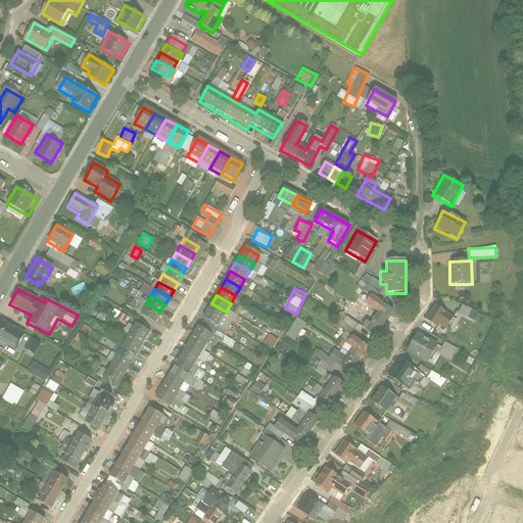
[(377,338),(394,313),(370,296),(363,305),(375,314),(365,330),(377,338)]
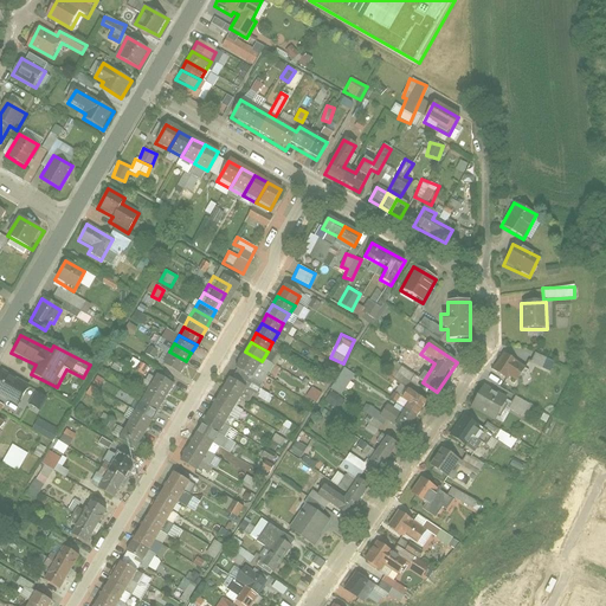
[(410,363),(417,354),(410,349),(403,359),(410,363)]
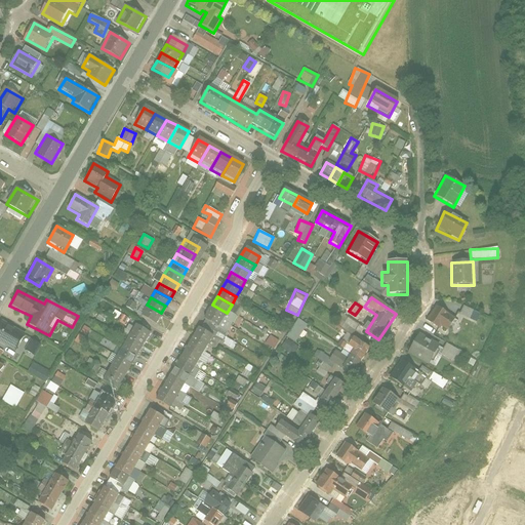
[(161,313),(147,305),(143,312),(157,320),(161,313)]
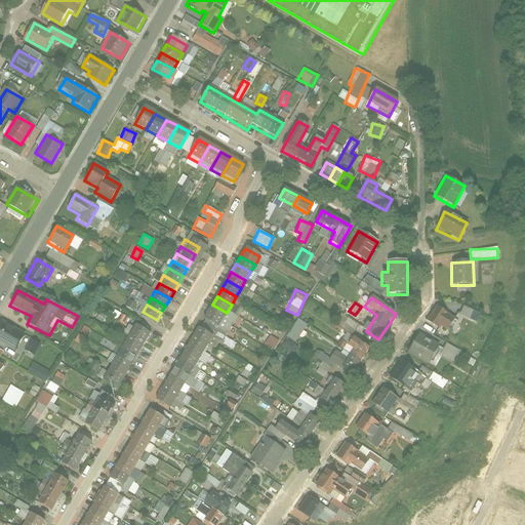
[(227,313),(212,305),(208,312),(223,321),(227,313)]
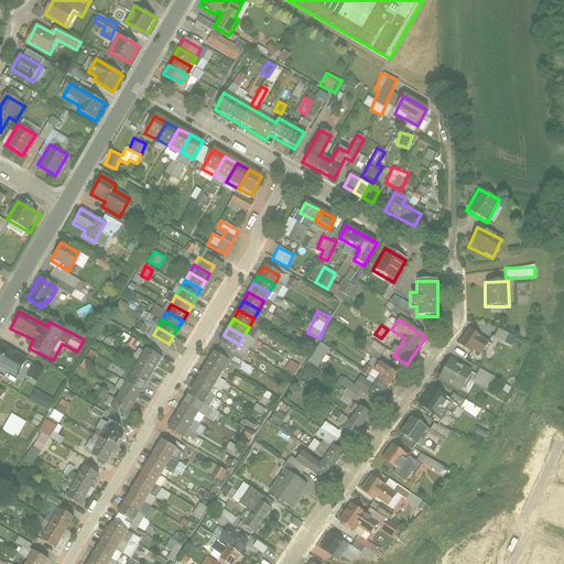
[(468,329),(457,346),(470,355),(473,353),(480,357),(489,344),(468,329)]
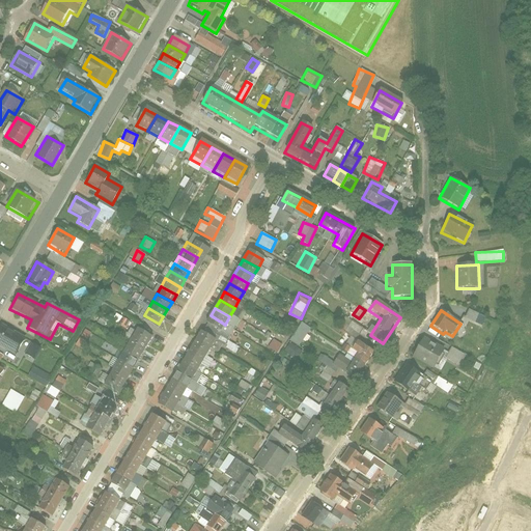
[(482,326),(485,316),(467,310),(464,318),(482,326)]
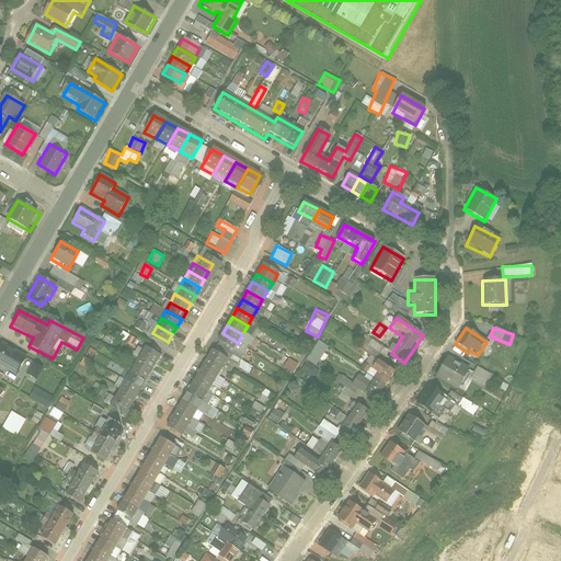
[(238,343),(222,333),(217,342),(232,351),(238,343)]
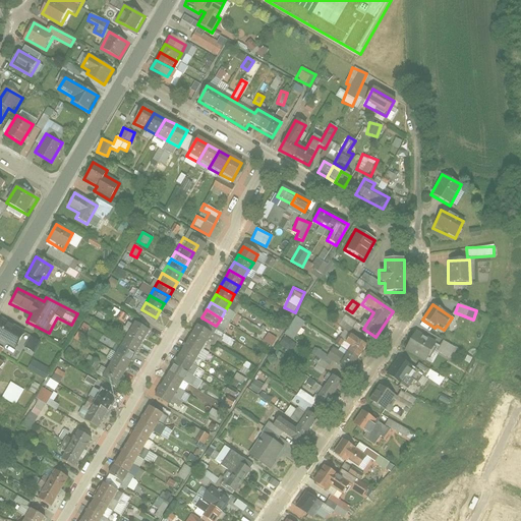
[(296,315),(284,333),(293,339),(304,322),(296,315)]
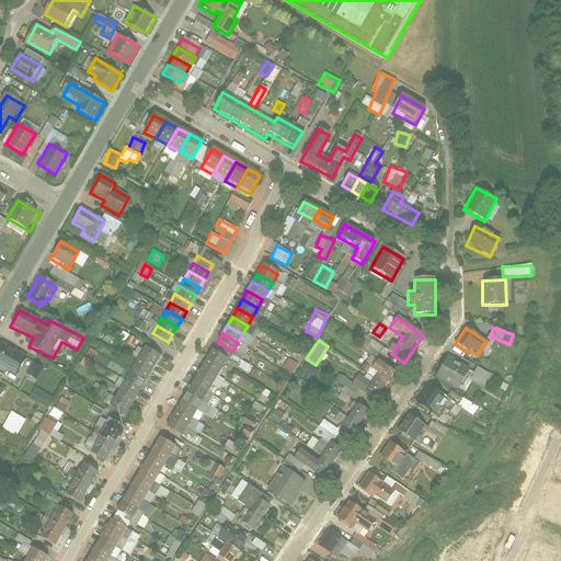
[(376,357),(382,347),(371,340),(365,350),(376,357)]
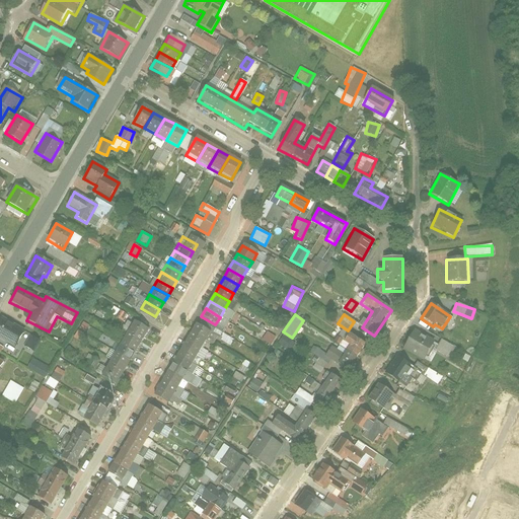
[(0,339),(14,347),(23,330),(0,317),(0,339)]
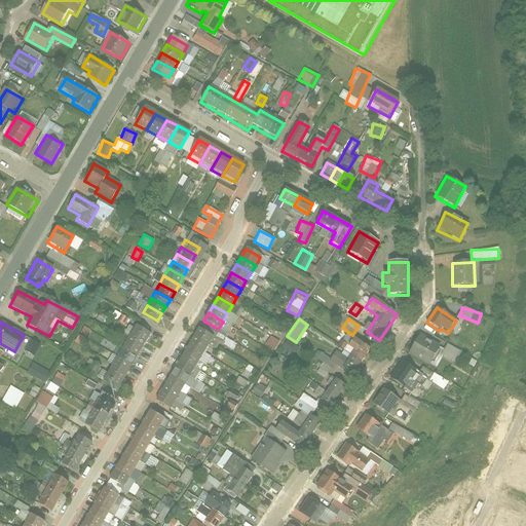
[(145,343),(150,335),(134,327),(128,334),(145,343)]
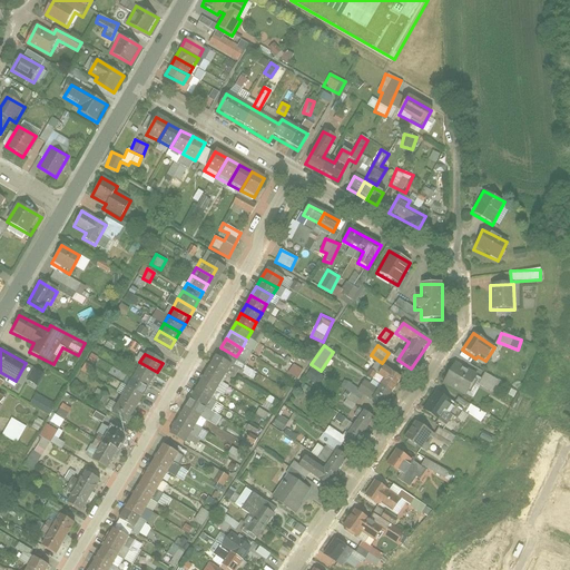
[(229,365),(214,356),(209,365),(224,374),(229,365)]
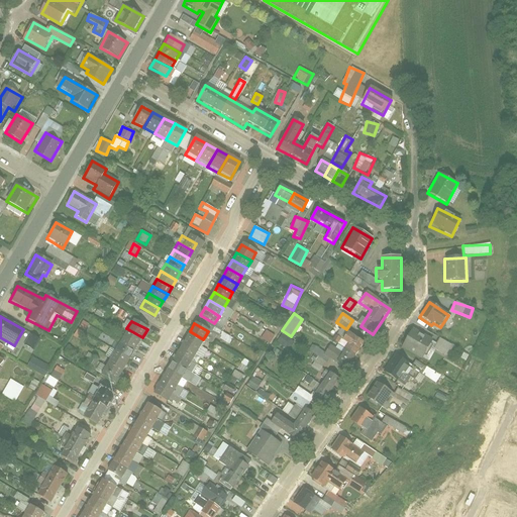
[(138,345),(142,337),(126,328),(122,336),(138,345)]
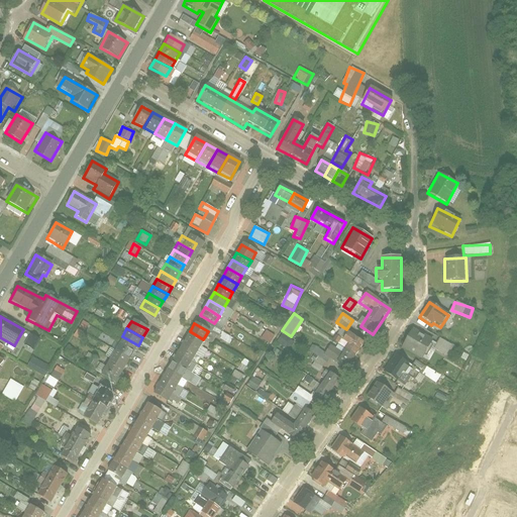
[(412,328),(401,348),(421,359),(432,339),(412,328)]
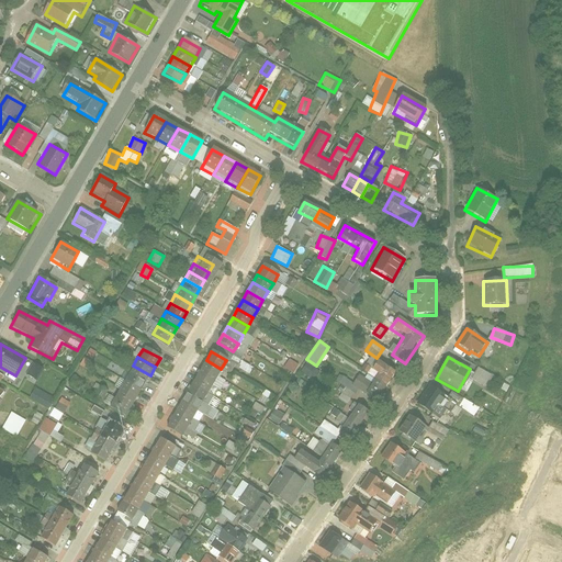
[(289,359),(283,368),(293,373),(298,364),(289,359)]
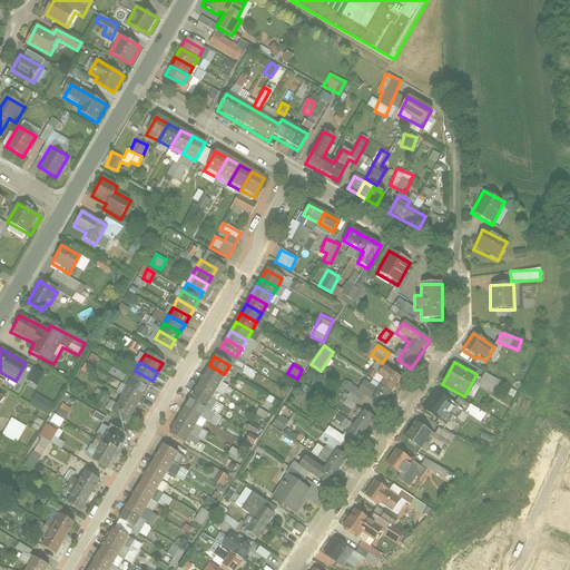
[(224,374),(209,365),(204,374),(219,383),(224,374)]
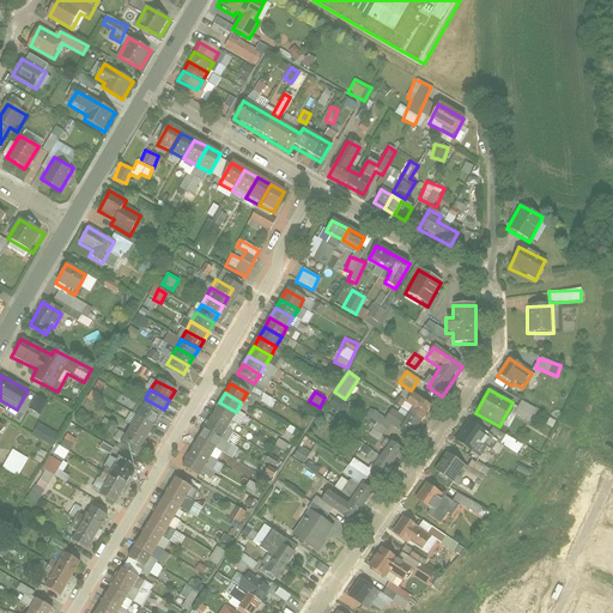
[(28,410),(37,416),(46,401),(36,395),(28,410)]
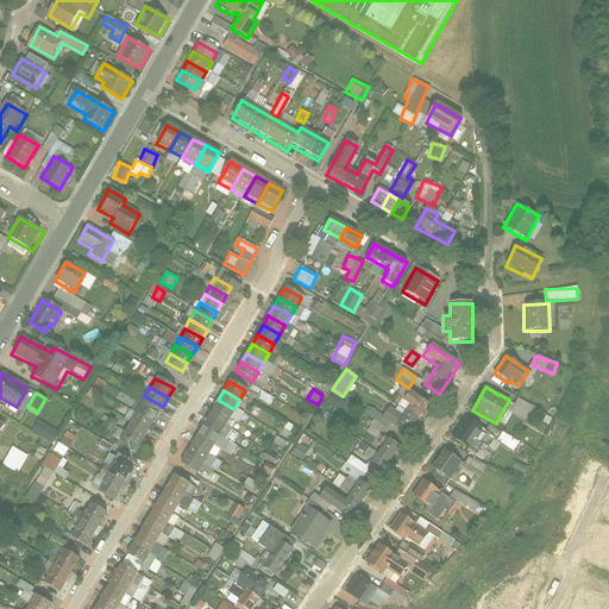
[(408,437),(429,406),(409,393),(402,403),(408,407),(402,416),(389,408),(382,419),(408,437)]
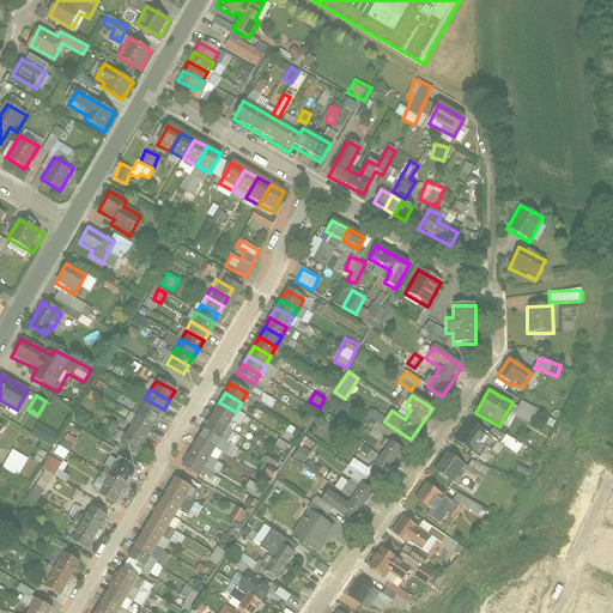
[(327,407),(340,414),(346,402),(333,396),(327,407)]
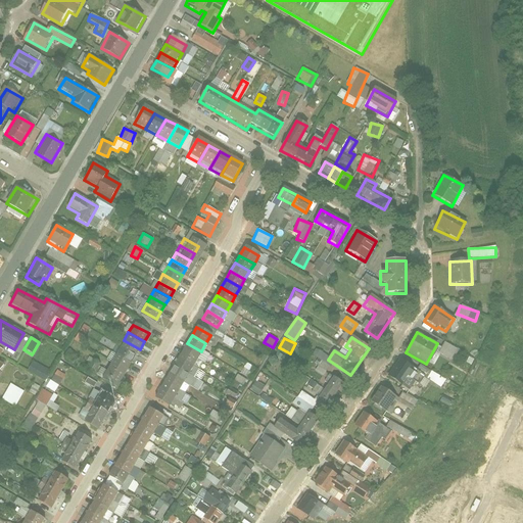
[(136,358),(140,349),(124,340),(120,348),(136,358)]
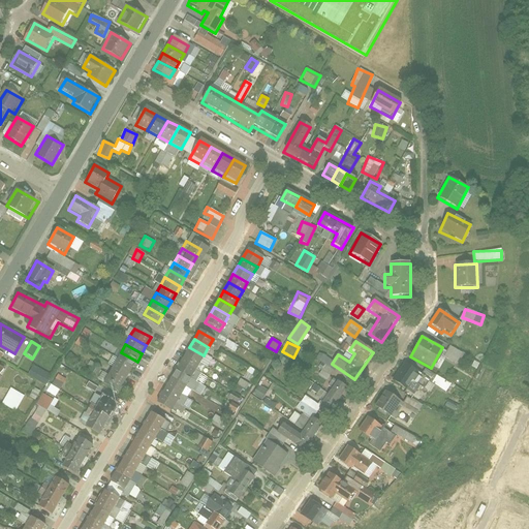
[(204,355),(189,347),(185,354),(198,363),(204,355)]
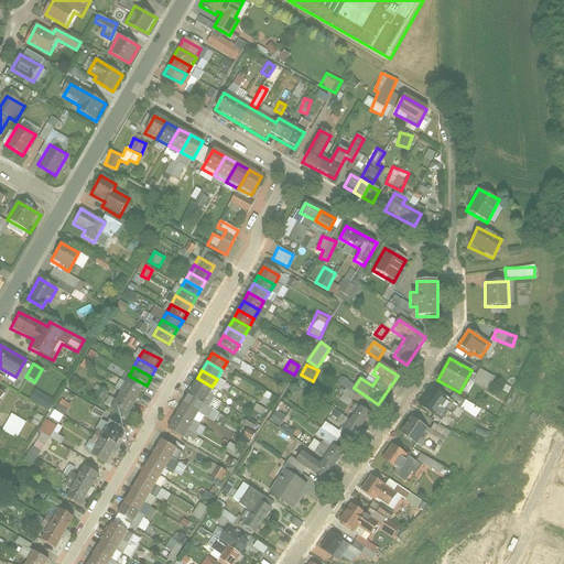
[(141,394),(147,386),(129,376),(123,384),(141,394)]
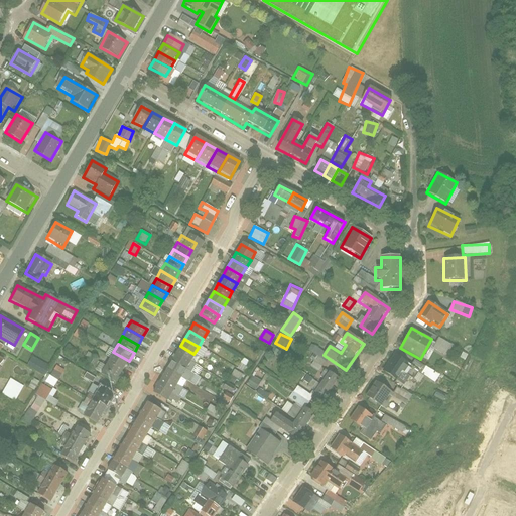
[(194,354),(180,346),(175,354),(189,362),(194,354)]
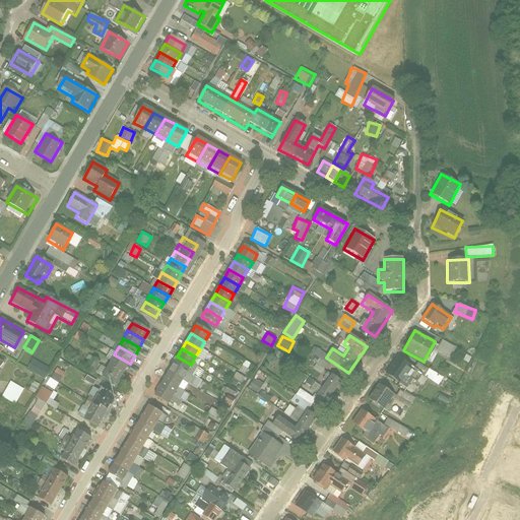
[(126,371),(130,364),(114,354),(110,363),(126,371)]
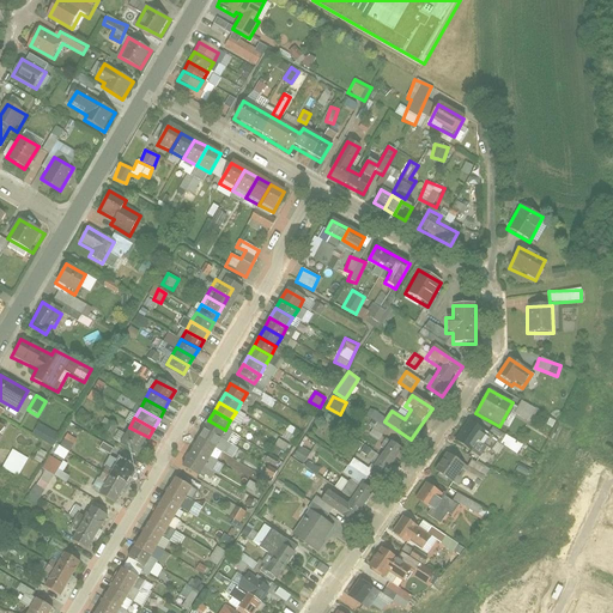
[(225,430),(208,420),(204,430),(219,439),(225,430)]
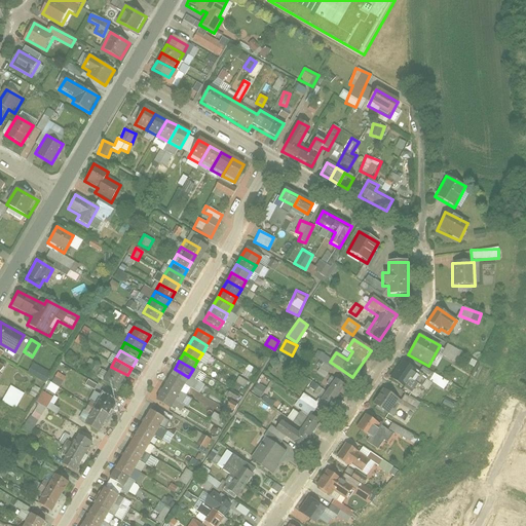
[(416,372),(401,362),(389,379),(405,389),(416,372)]
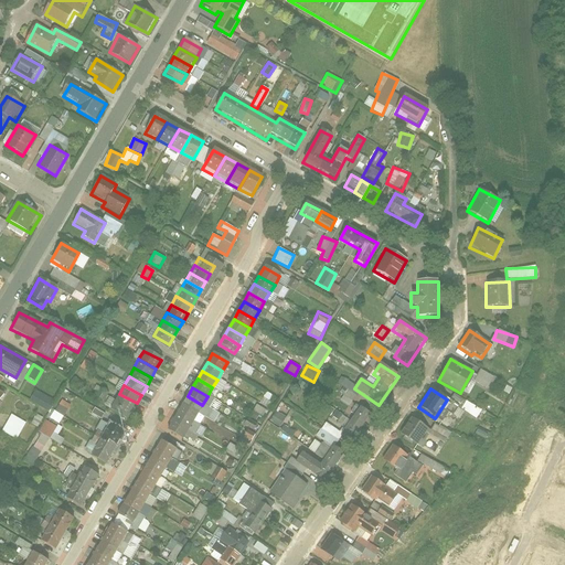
[(35,390),(29,401),(49,412),(55,401),(35,390)]
